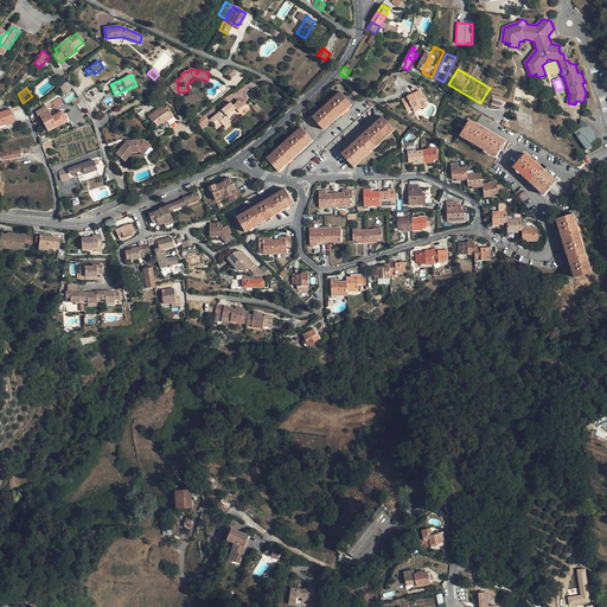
[(521,104),(522,96),(523,89),(516,88),(513,103),(521,104)]
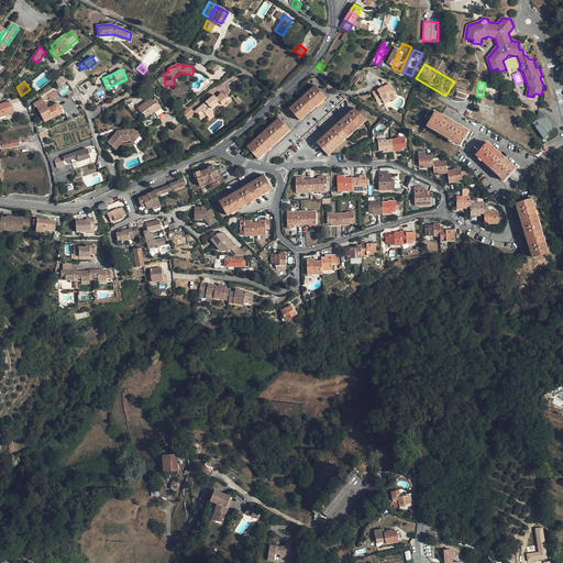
[(486,81),(485,83),(484,89),(497,100),(498,92),(486,81)]
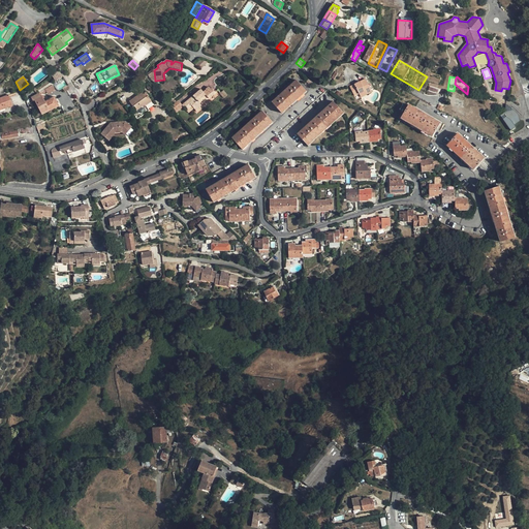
[(359,83),(355,84),(350,87),(354,95),(359,93),(360,94),(365,91),(365,92),(371,89),(366,79),(359,83)]
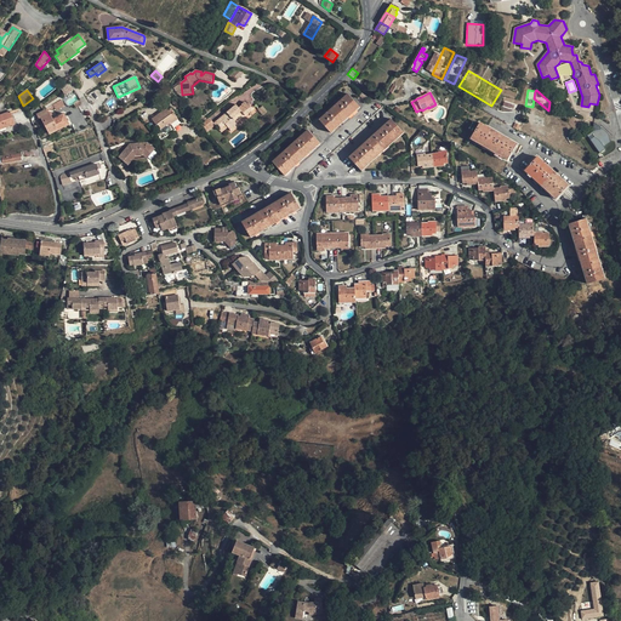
[(348,95),(319,120),(331,134),(360,108),(348,95)]
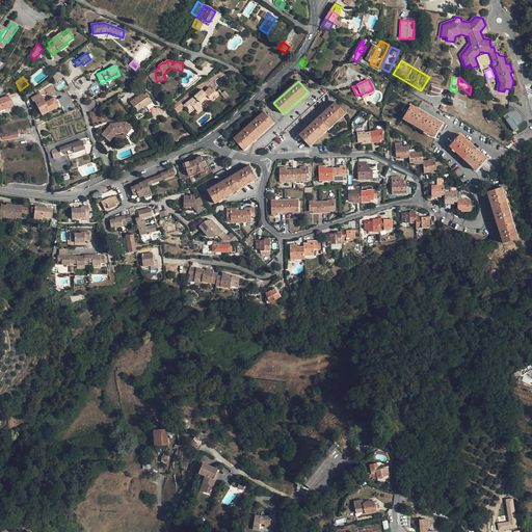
[(192,107),(194,109),(197,112),(205,107),(204,105),(217,94),(213,88),(212,89),(209,91),(208,90),(205,92),(204,92),(200,96),(197,94),(183,106),(188,111),(192,107)]
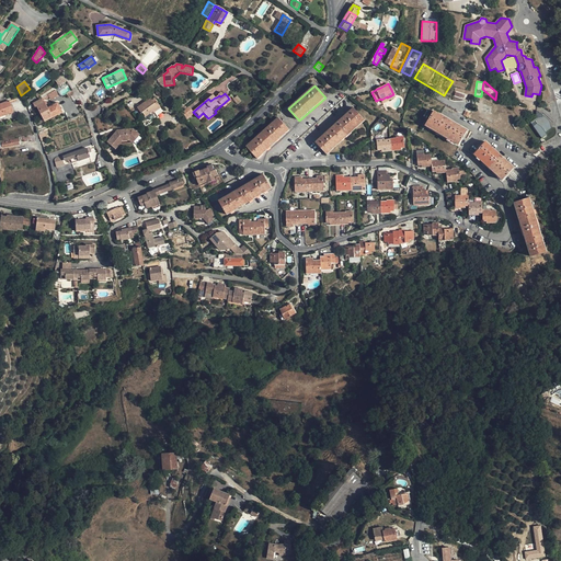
[(148,103),(147,101),(138,107),(140,113),(142,112),(146,117),(152,112),(157,116),(163,112),(155,99),(152,100),(148,103)]
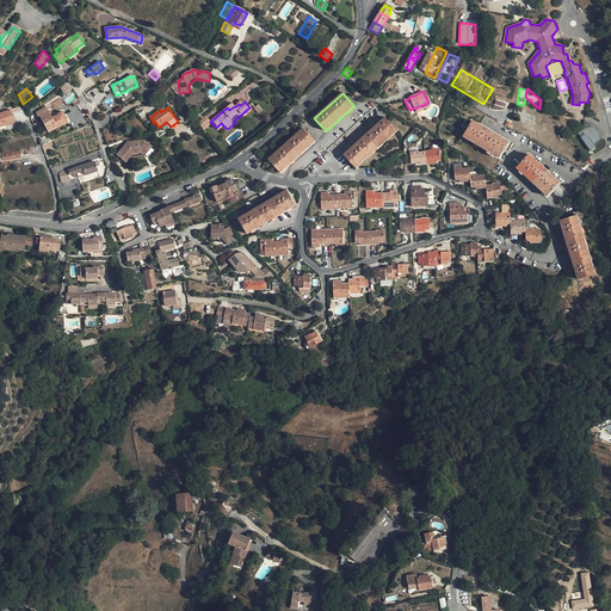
[(41,116),(42,119),(49,133),(67,123),(62,112),(56,116),(57,118),(53,119),(51,118),(50,116),(48,111),(47,112),(44,109),(36,113),(38,117),(41,116)]
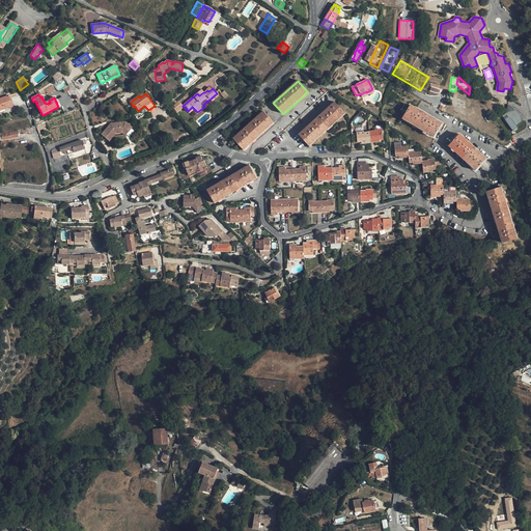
[(183,105),(189,99),(187,95),(179,101),(183,105)]
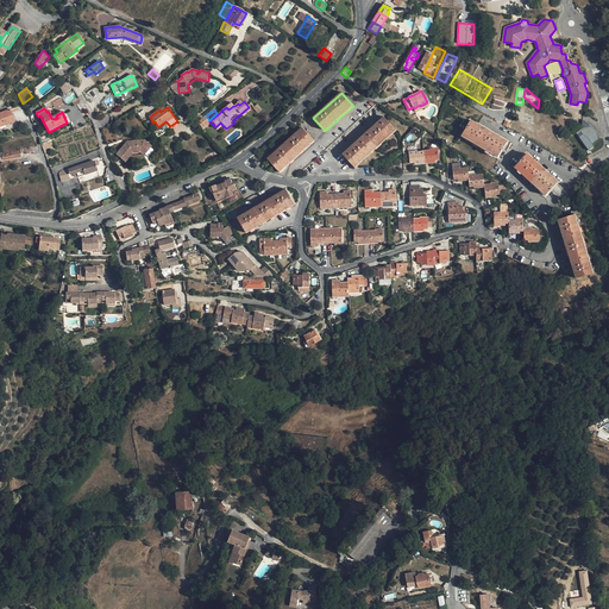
[(0,113),(0,126),(5,125),(14,121),(11,111),(0,113)]
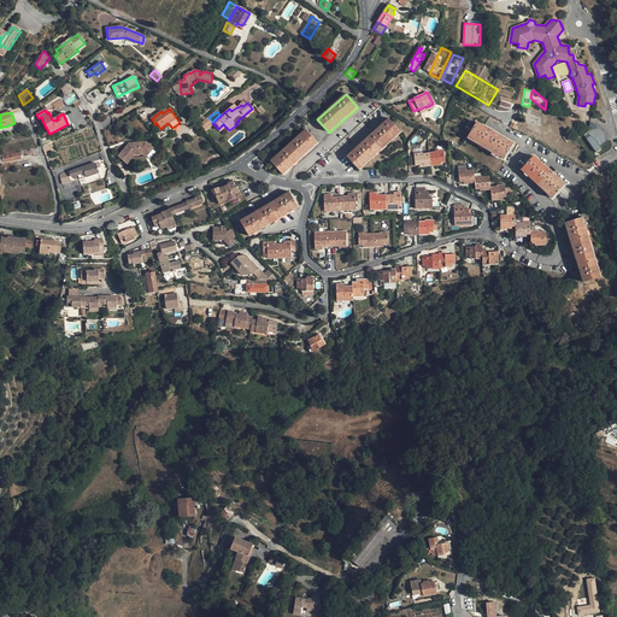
[(557,117),(548,112),(535,134),(545,140),(557,117)]
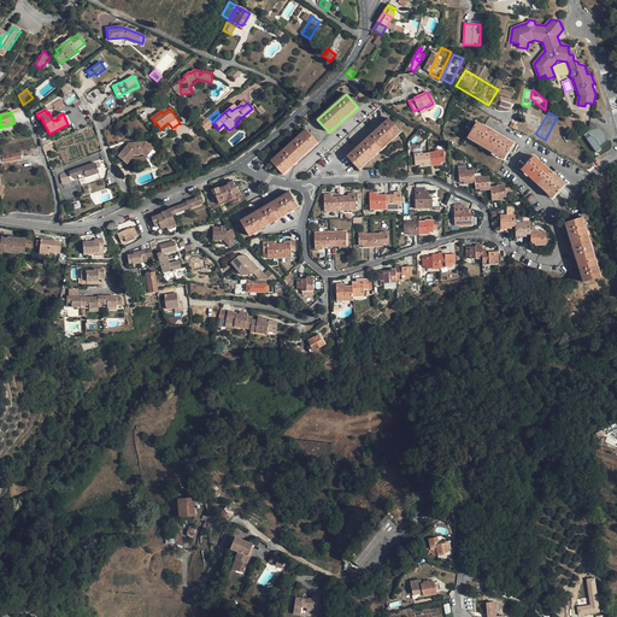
[(401,133),(389,119),(347,157),(359,170),(401,133)]
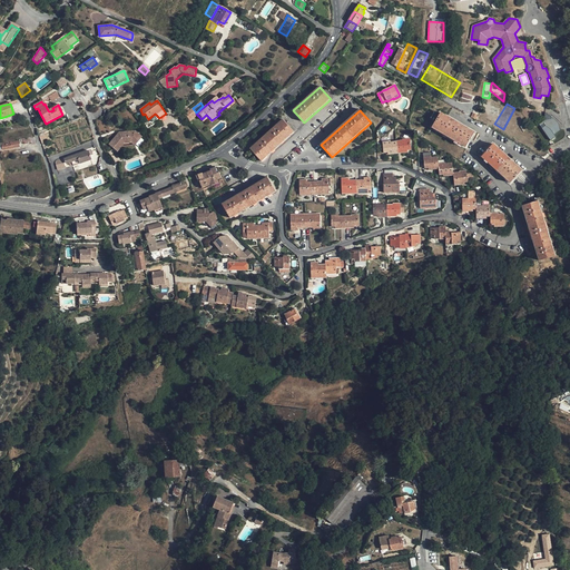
[(465,147),(474,133),(440,114),(432,127),(443,134),(465,147)]
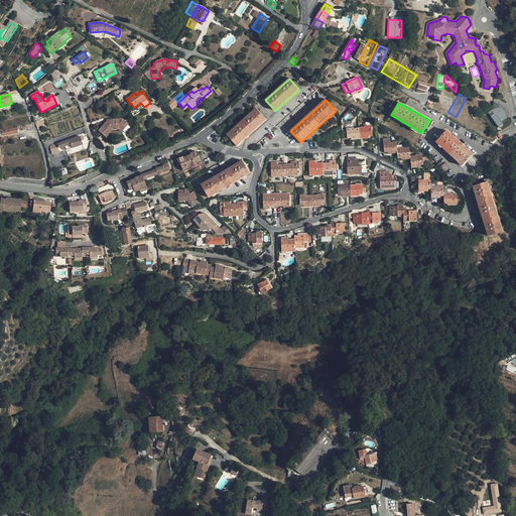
[(474,108),(467,103),(458,118),(465,122),(474,108)]
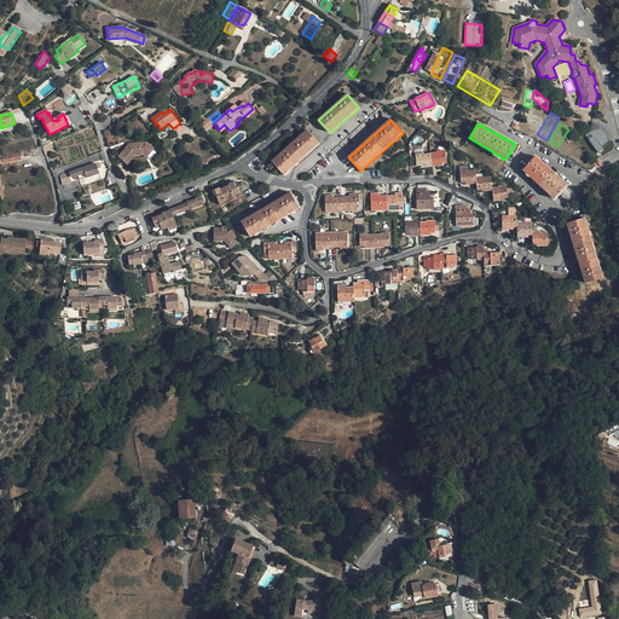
[(606,133),(600,128),(593,131),(586,136),(599,152),(603,149),(602,146),(609,142),(606,133)]
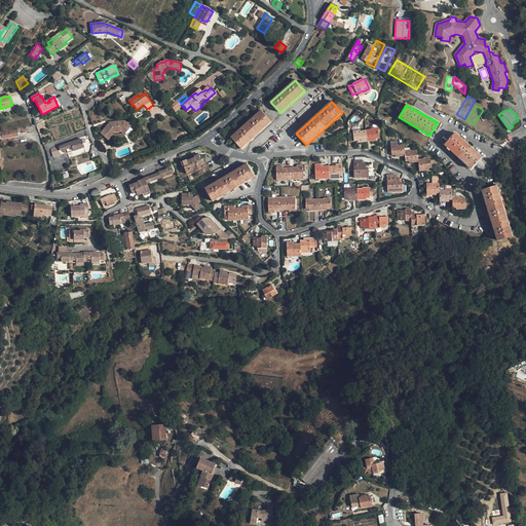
[(261,110),(231,138),(241,149),(271,122),(261,110)]
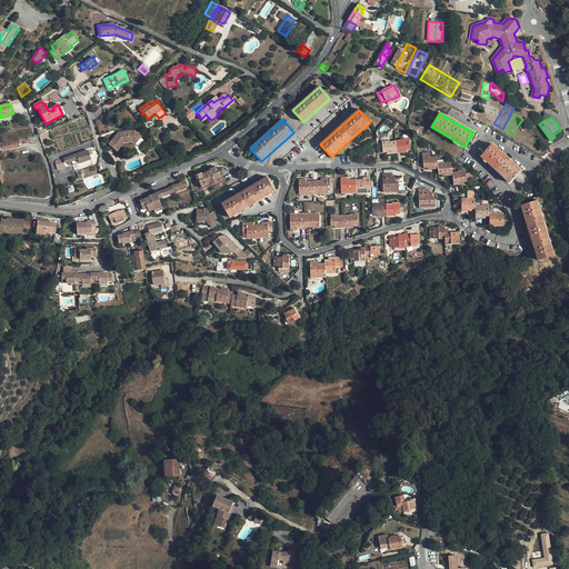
[(135,131),(119,133),(109,145),(117,151),(123,143),(131,142),(135,146),(141,138),(135,131)]
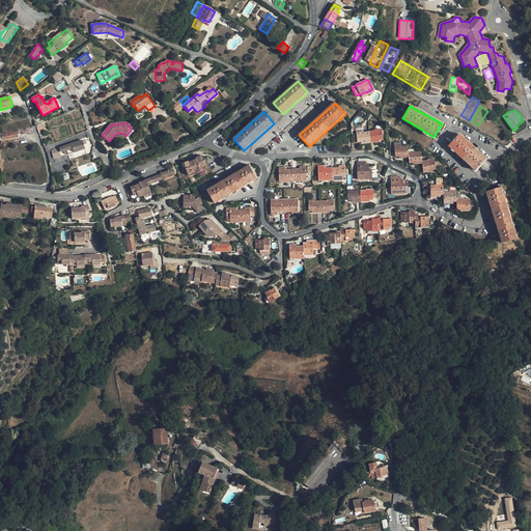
[(357,133),(358,140),(361,140),(361,142),(362,144),(380,142),(380,140),(380,138),(384,138),(382,130),(375,130),(375,131),(364,133),(364,132),(357,133)]
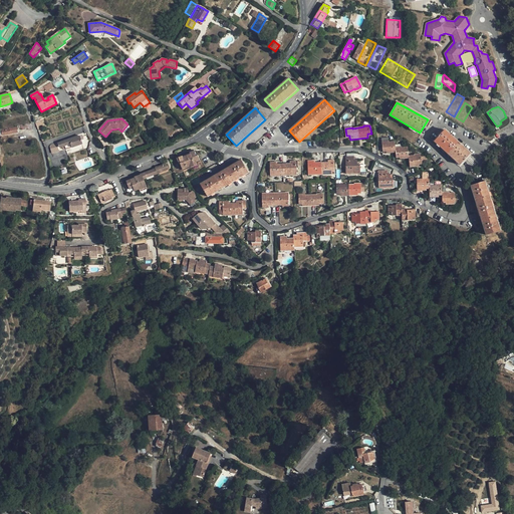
[(0,129),(0,136),(18,133),(18,130),(17,127),(9,129),(9,127),(0,129)]
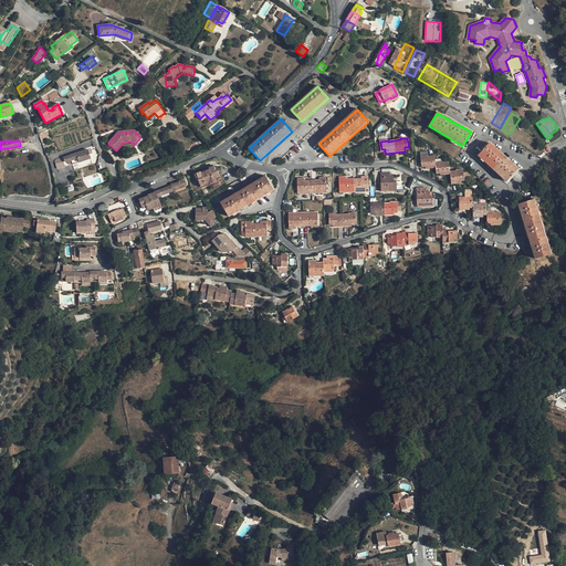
[(517,169),(489,144),(479,155),(498,173),(496,174),(506,181),(517,169)]
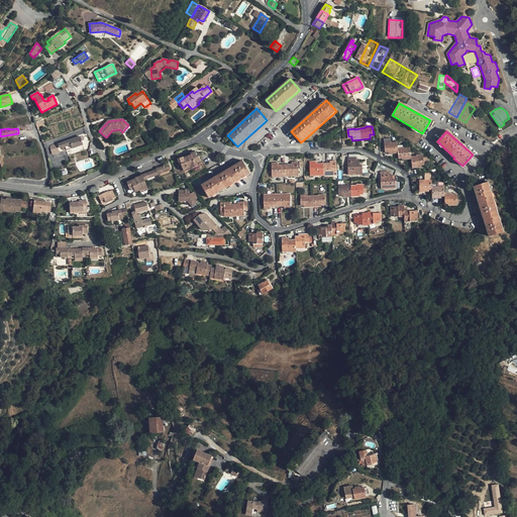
[(72,137),(73,139),(59,144),(60,149),(66,147),(67,150),(83,144),(80,137),(78,138),(76,135),(72,137)]
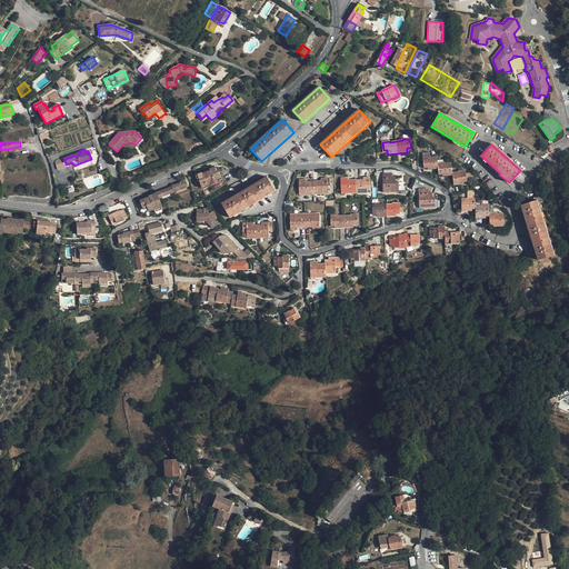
[(430,158),(430,156),(422,157),(423,166),(428,166),(428,167),(428,169),(438,168),(438,171),(442,170),(442,173),(443,176),(452,175),(452,172),(451,162),(446,163),(445,162),(437,163),(437,157),(430,158)]
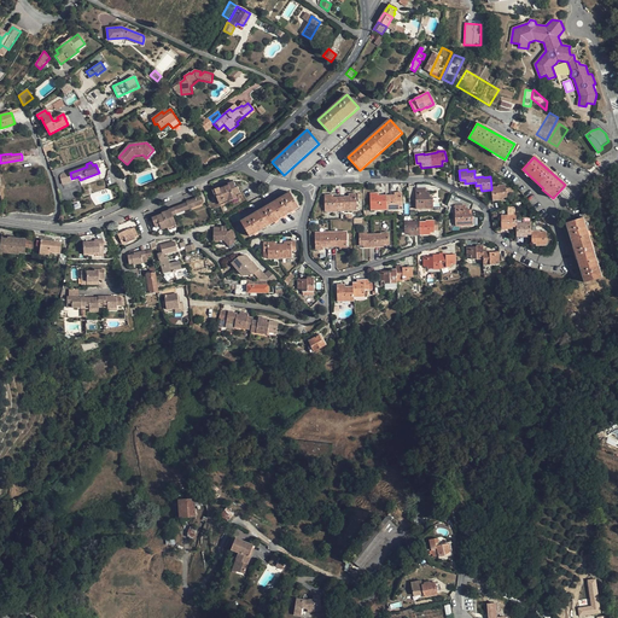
[(62,185),(70,184),(66,172),(59,174),(62,185)]
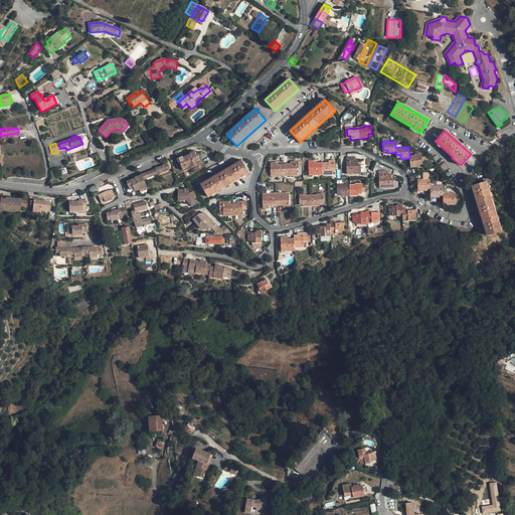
[(197,162),(200,161),(198,156),(196,156),(194,152),(190,153),(191,155),(184,157),(183,157),(177,159),(179,164),(180,164),(183,170),(198,165),(197,162)]
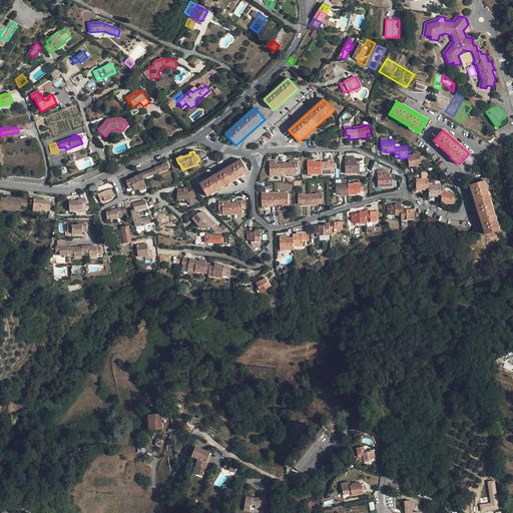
[(418,165),(418,163),(418,161),(421,161),(420,153),(414,154),(414,155),(408,155),(408,157),(409,166),(418,165)]
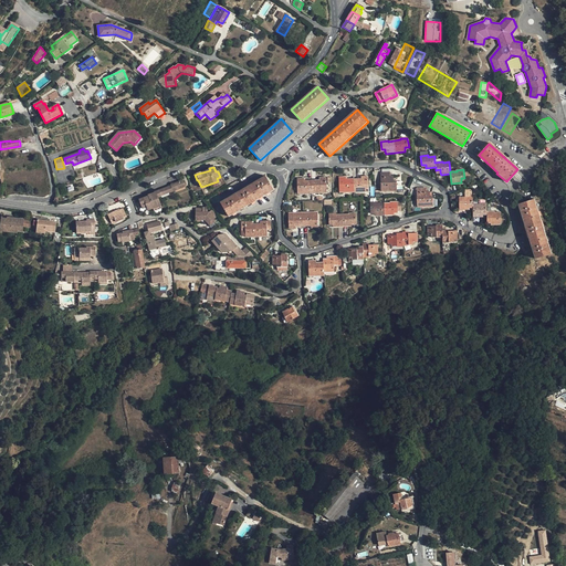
[(389,174),(380,174),(381,191),(397,191),(397,182),(394,182),(394,177),(390,177),(389,174)]
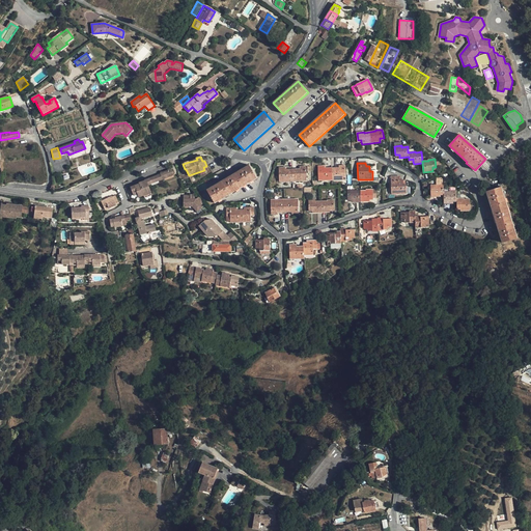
[(257,178),(249,165),(207,190),(215,203),(257,178)]
